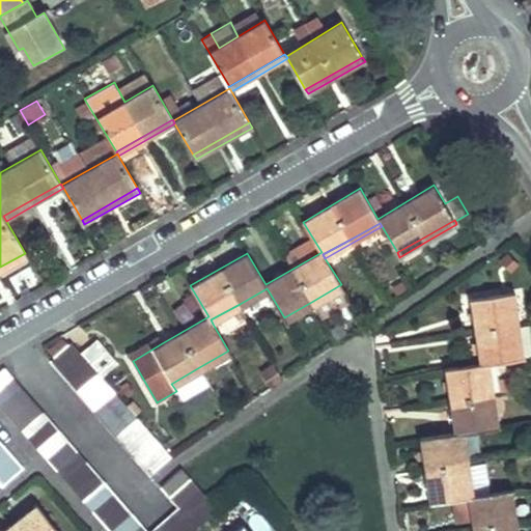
[(25,253),(0,267),(0,273),(27,257),(25,253)]
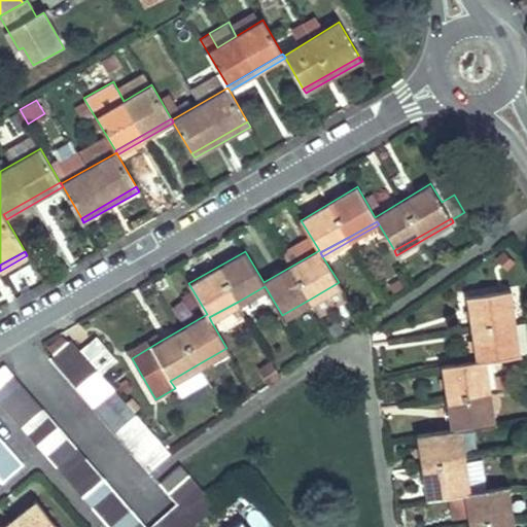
[(311,299),(282,315),(285,320),(314,304),(342,287),(339,282),(311,299)]
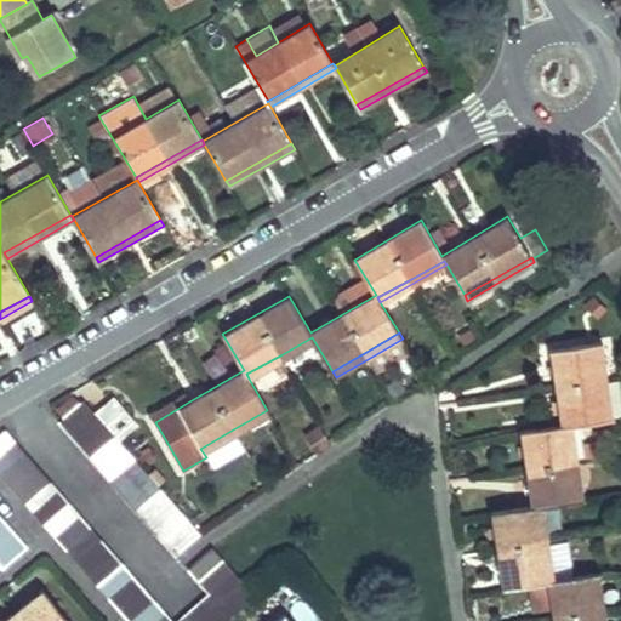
[(280,355),(246,374),(249,379),(281,360),(314,341),(312,337),(280,355)]
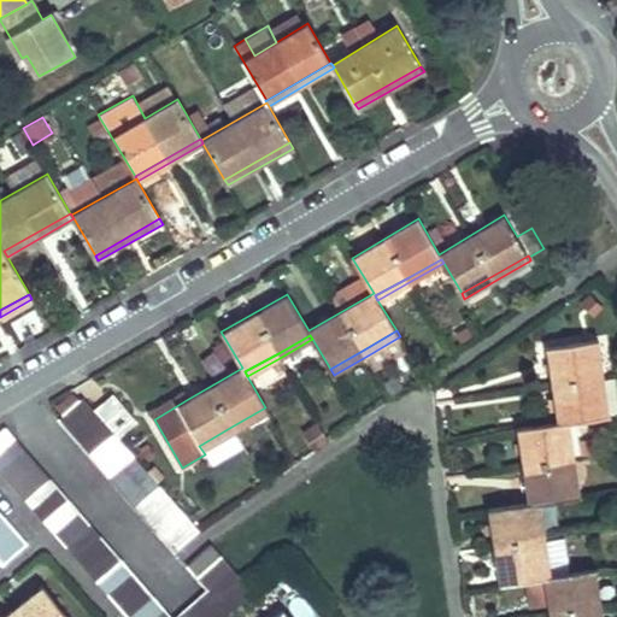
[(600,339),(593,340),(600,378),(606,381),(600,339)]
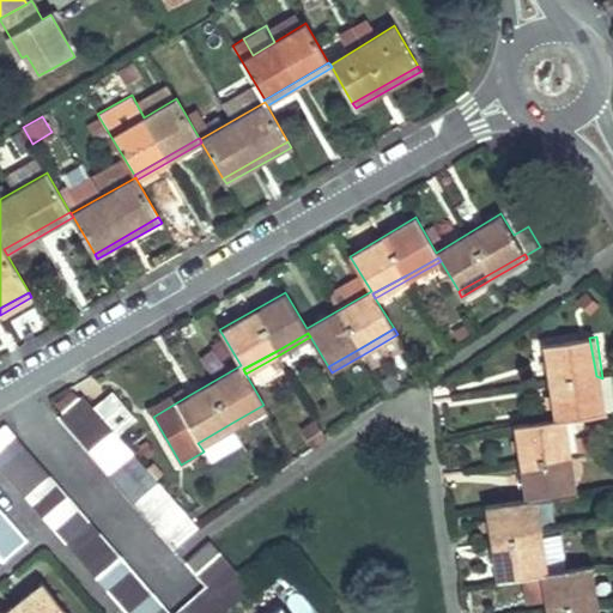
[(589,338),(544,345),(554,420),(514,426),(526,499),(486,505),(497,580),(541,574),(535,535),(530,498),(536,497),(572,492),(566,455),(562,418),(565,418),(604,413),(598,380),(596,376),(589,338)]
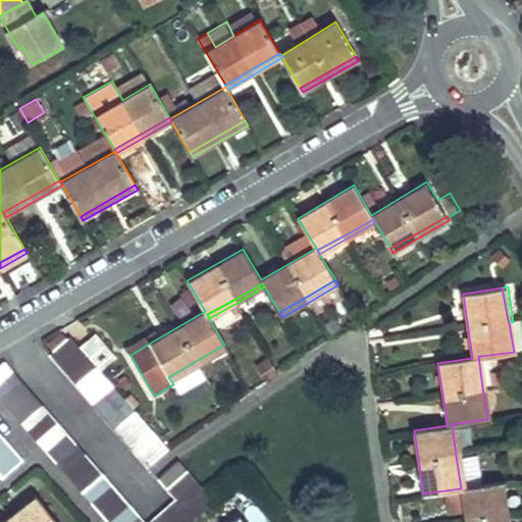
[(513,322),(509,323),(514,352),(521,351),(517,321),(513,322)]
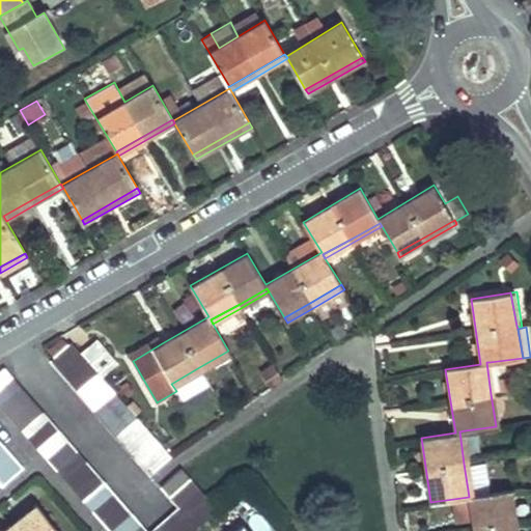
[(159,336),(128,353),(133,361),(162,343),(159,336)]
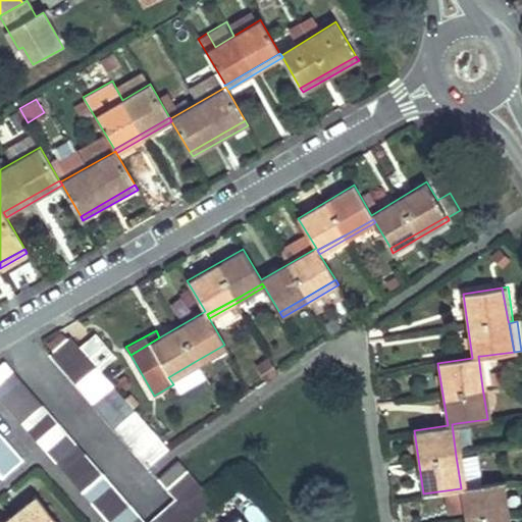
[(70,336),(49,355),(148,466),(169,448),(123,397),(106,376),(70,336)]
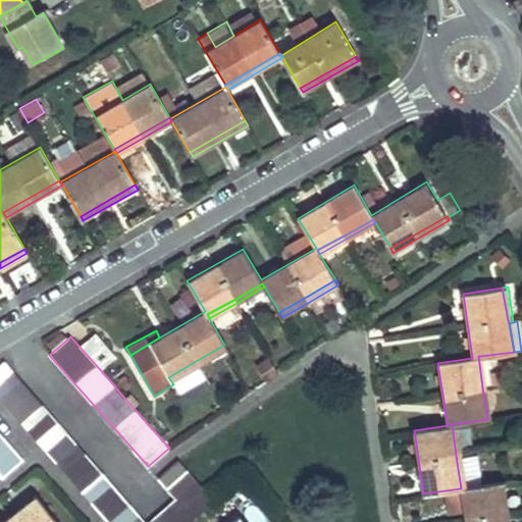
[(196,361),(168,377),(171,381),(199,365),(227,349),(224,345),(196,361)]
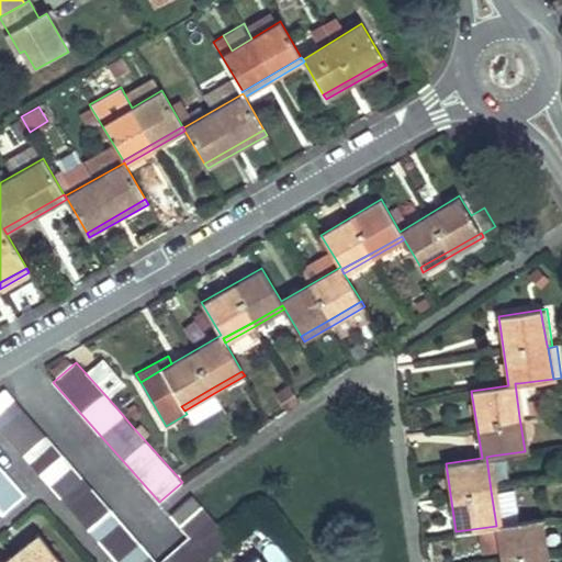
[(518,383),(515,383),(519,417),(525,451),(530,451),(524,416),(518,383)]
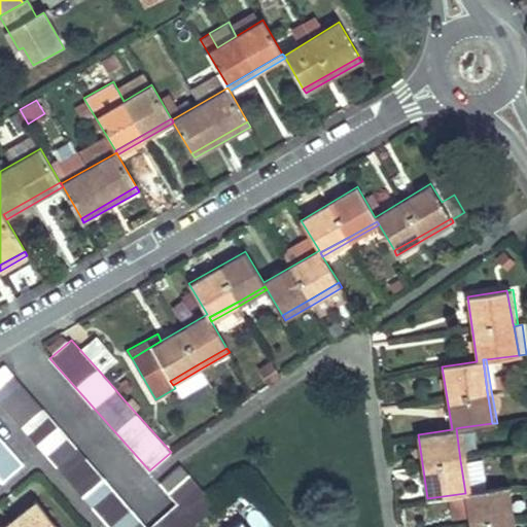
[(254,367),(262,386),(279,379),(272,360),(254,367)]
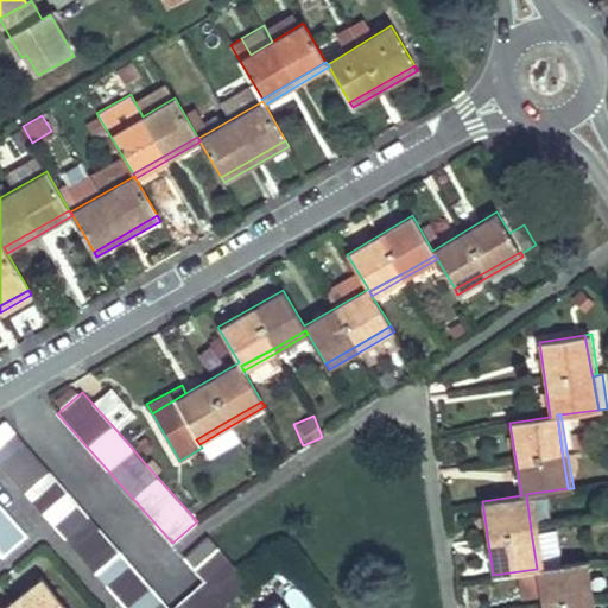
[(169,607),(5,420),(0,425),(0,463),(126,607),(222,607),(251,583),(208,536),(185,557),(206,581),(173,607),(169,607)]
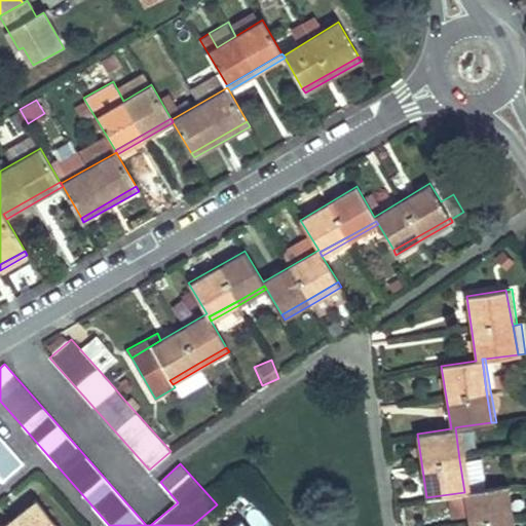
[(116,372),(107,379),(124,400),(135,391),(116,372)]
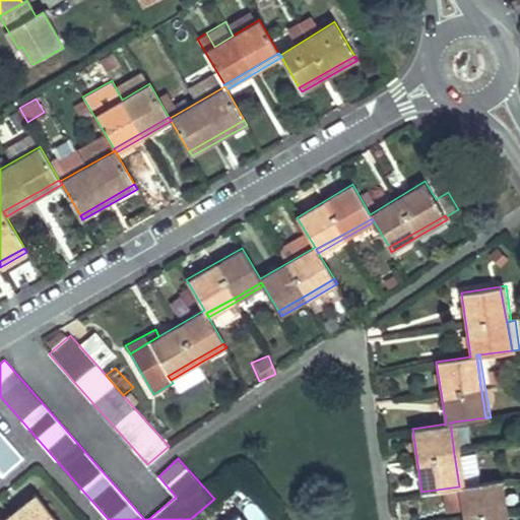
[(455,421),(450,423),(454,454),(459,486),(464,485),(460,454),(455,421)]
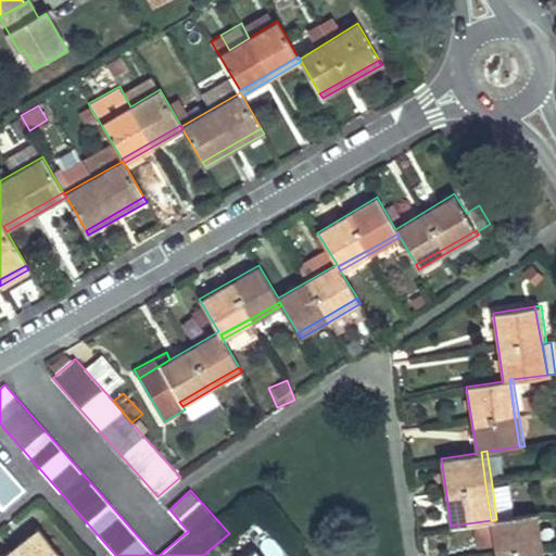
[(0,460),(0,508),(1,509),(24,490),(0,460)]
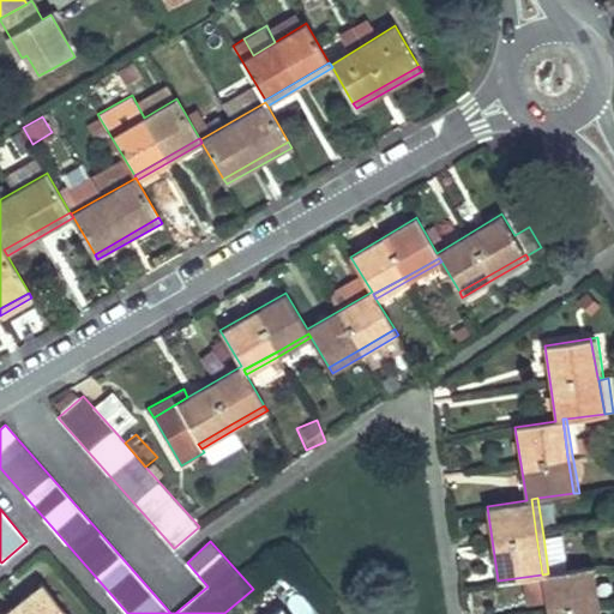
[(593,566),(585,567),(591,603),(593,613),(600,613),(597,602),(593,566)]
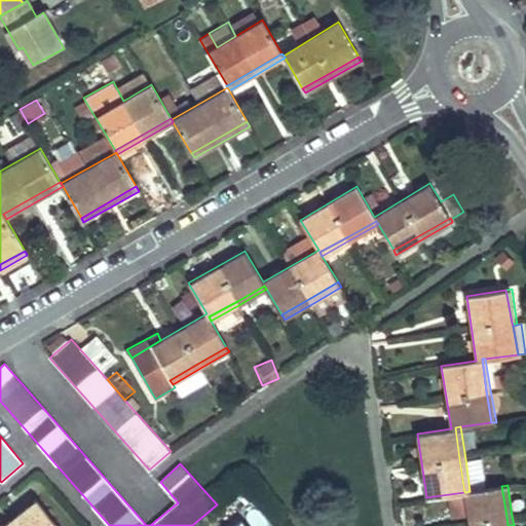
[(508,525),(506,517),(501,486),(470,491),(464,492),(470,525),(508,525)]
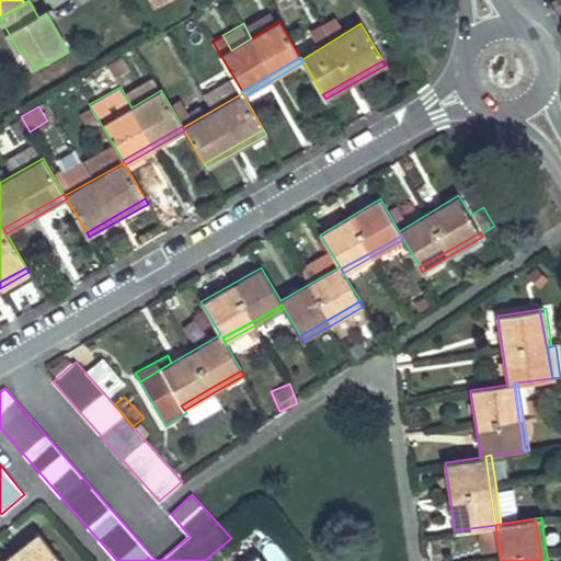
[(60,560),(38,533),(1,560),(60,560)]
